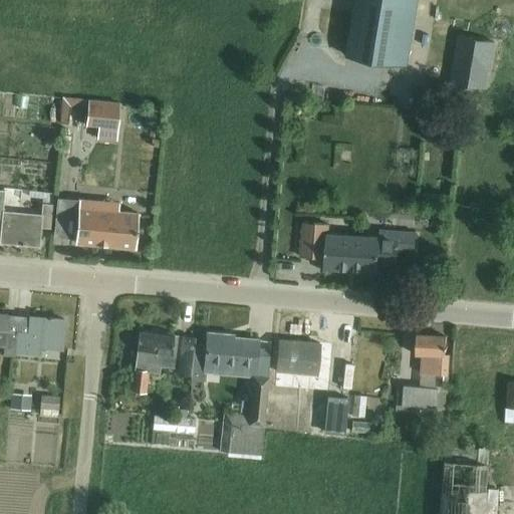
[(407,63),(418,0),(355,0),(347,53),(407,63)]
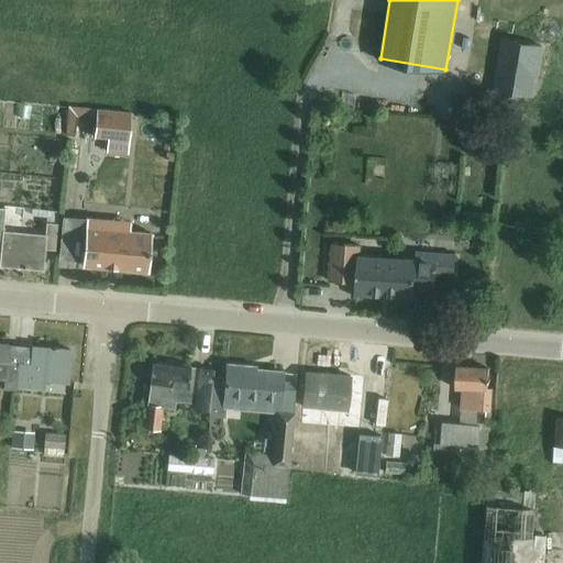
[(543,51),(510,43),(500,92),(536,99),(543,51)]
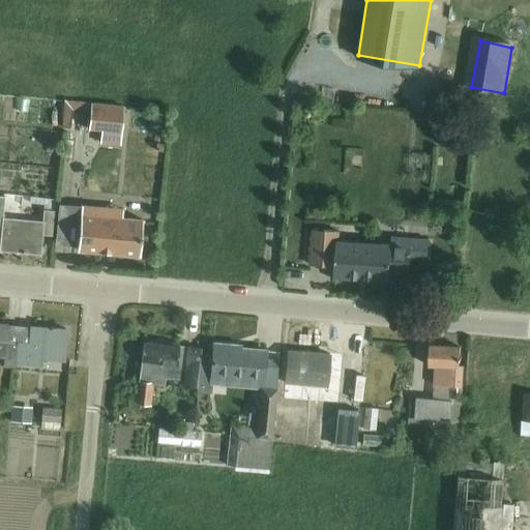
[(121,131),(123,107),(90,104),(88,128),(121,131)]
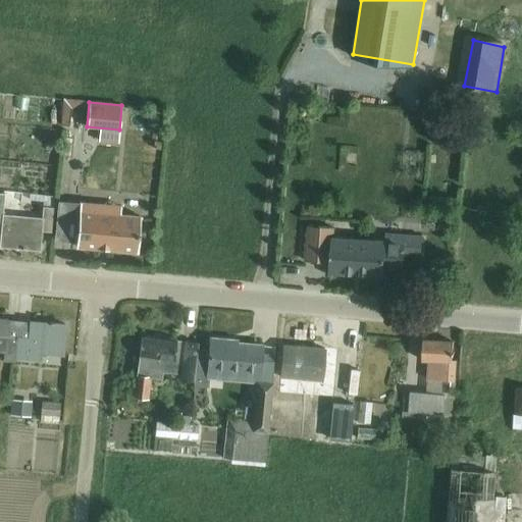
[(0,232),(0,247),(40,251),(41,231),(50,232),(52,208),(42,207),(41,218),(2,215),(4,194),(0,193),(0,226),(1,226),(0,232)]
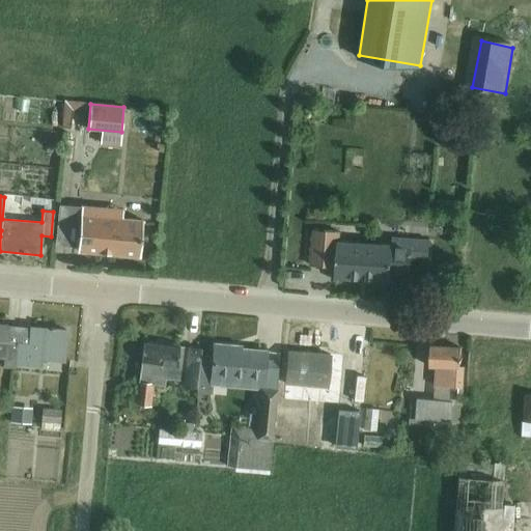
[(29,197),(29,203),(44,204),(43,211),(53,212),(54,199),(29,197)]
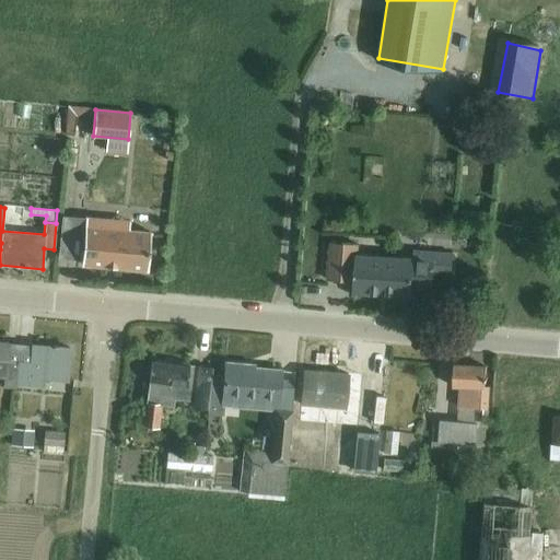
[(147,270),(150,233),(129,231),(108,229),(109,220),(98,219),(85,218),(81,265),(147,270)]
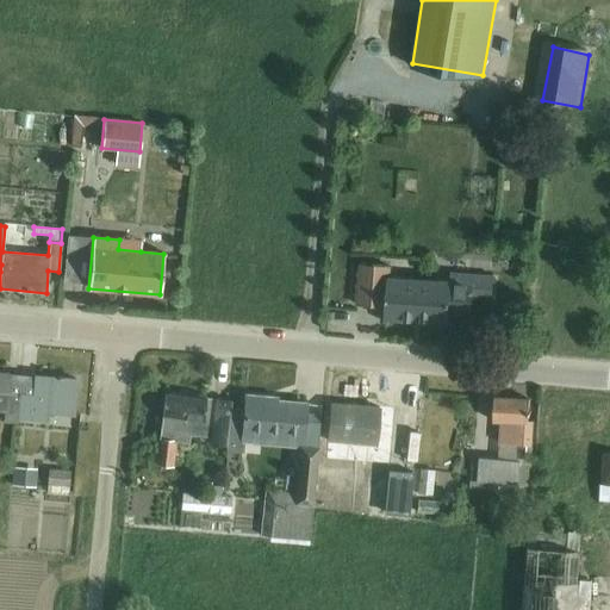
[(492,299),(493,274),(474,273),(473,281),(388,275),(386,317),(448,322),(449,311),(471,312),(472,297),(492,299)]
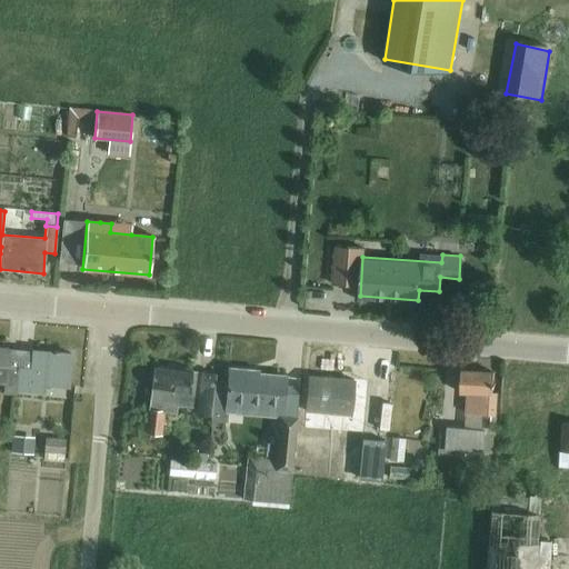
[(17,388),(19,370),(7,369),(9,347),(0,346),(0,381),(5,382),(5,391),(17,392),(17,388)]
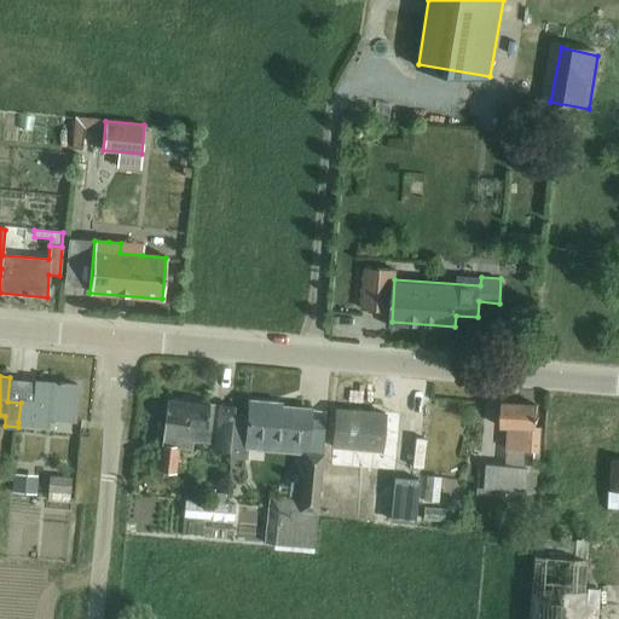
[(22,403),(21,403),(18,422),(48,426),(50,416),(75,418),(79,383),(36,380),(35,399),(23,398),(22,403)]
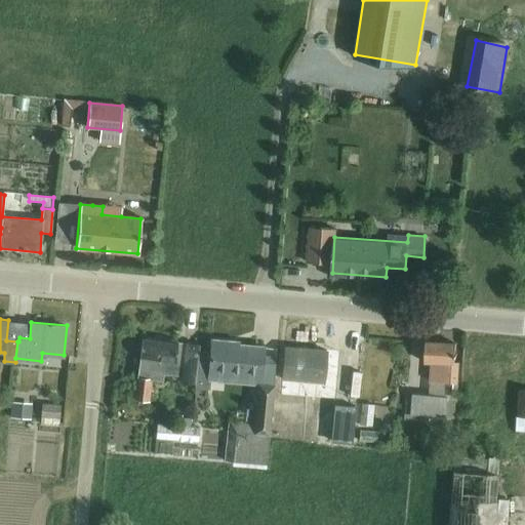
[(144,335),(134,399),(148,401),(151,379),(162,381),(164,373),(180,375),(180,382),(196,384),(197,377),(199,351),(200,344),(178,340),(156,337),(144,335)]
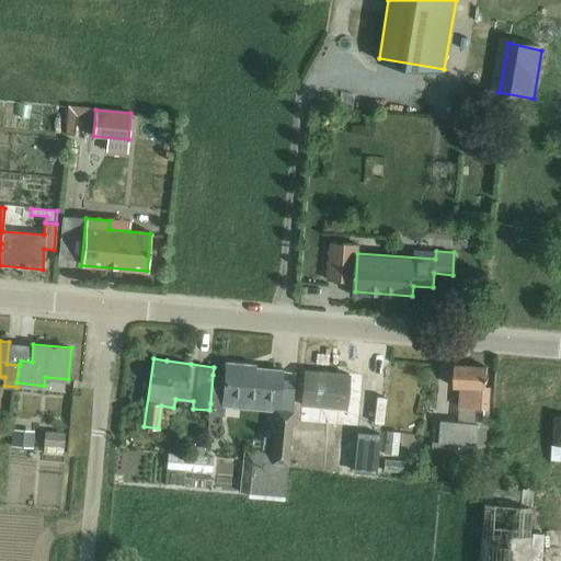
[(209,410),(209,413),(218,414),(220,393),(222,393),(220,405),(226,405),(274,410),(278,410),(281,378),(282,369),(247,366),(247,364),(227,362),(226,376),(213,375),(210,403),(209,410)]
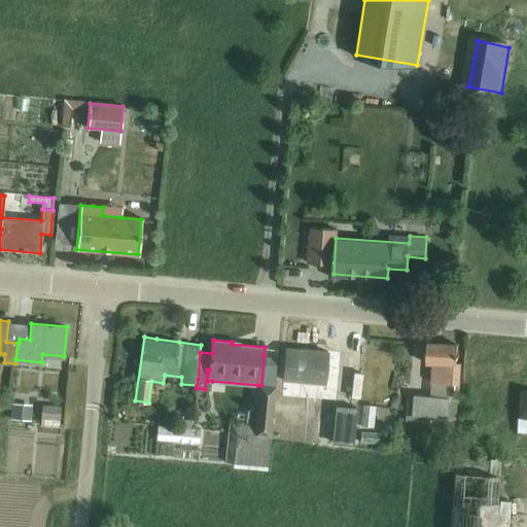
[(428,342),(427,361),(432,361),(431,381),(431,382),(447,383),(446,393),(453,394),(454,383),(460,383),(461,362),(456,362),(457,343),(428,342)]
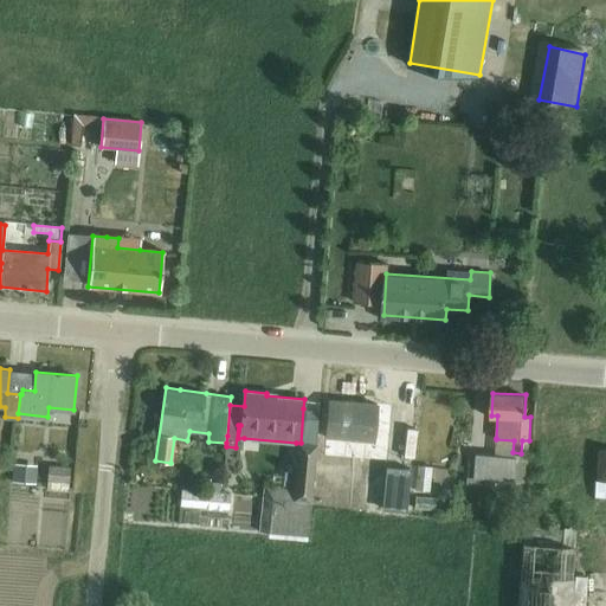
[(328,399),(323,456),(386,462),(391,405),(328,399)]
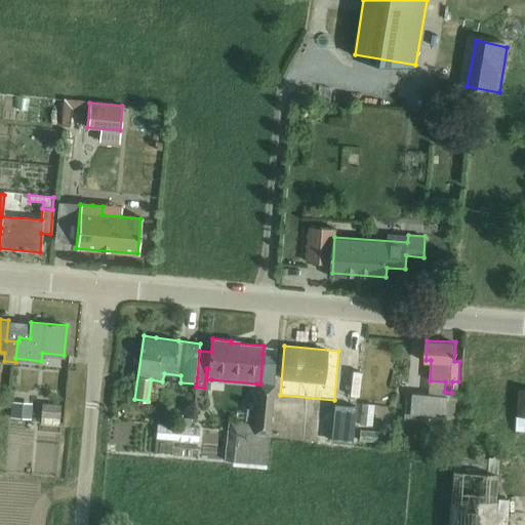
[(227,420),(224,460),(266,465),(267,465),(267,462),(269,440),(270,434),(272,408),(274,385),(272,385),(260,384),(256,384),(252,423),(227,420)]
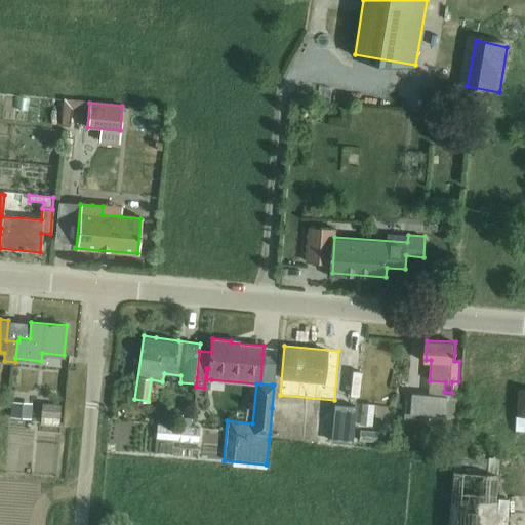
[(404,412),(403,419),(423,421),(425,413),(447,415),(454,416),(455,400),(448,399),(449,395),(444,395),(428,393),(426,393),(411,392),(409,412),(404,412)]
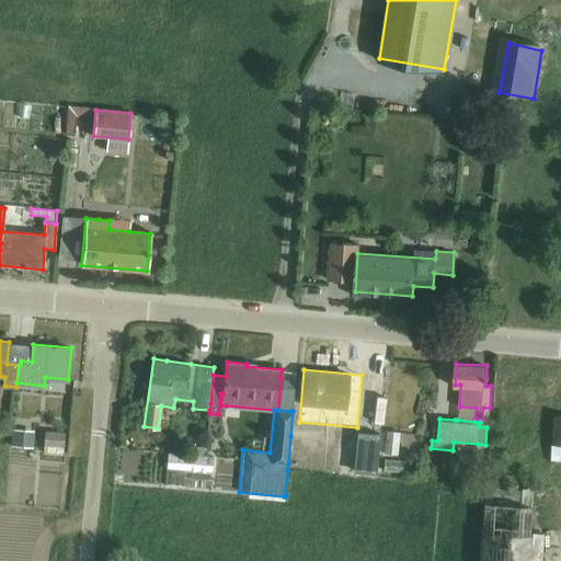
[(32,451),(33,435),(12,433),(11,449),(32,451)]
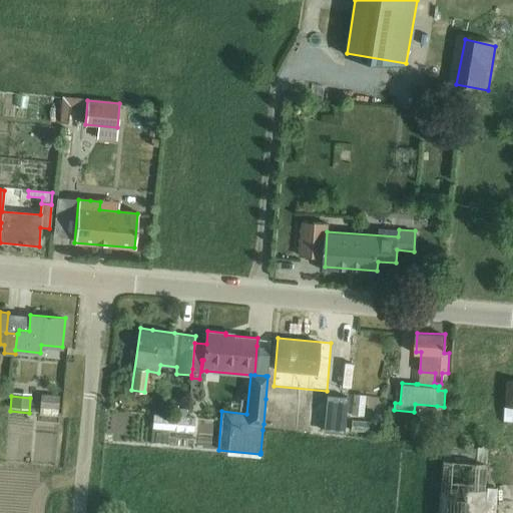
[(330,396),(327,433),(345,434),(348,397),(330,396)]
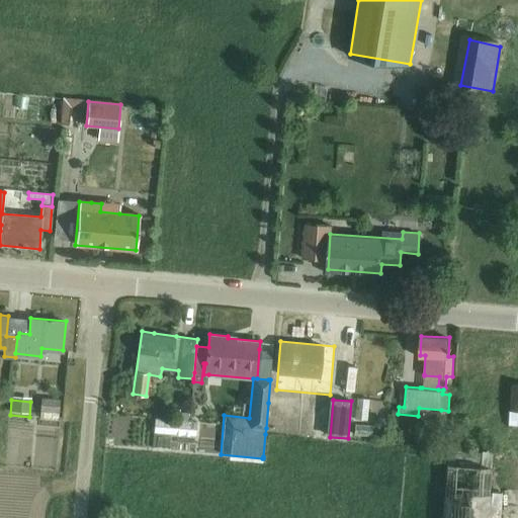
[(41,402),(40,421),(59,422),(60,403),(41,402)]
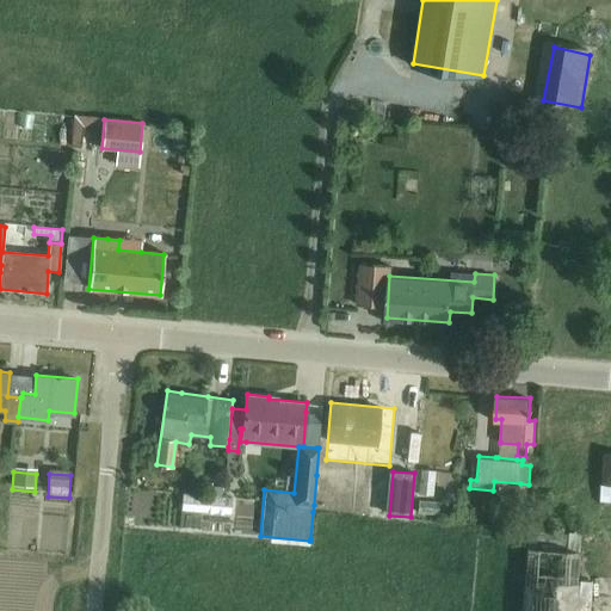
[(190,507),(190,522),(216,522),(217,489),(170,487),(168,506),(190,507)]
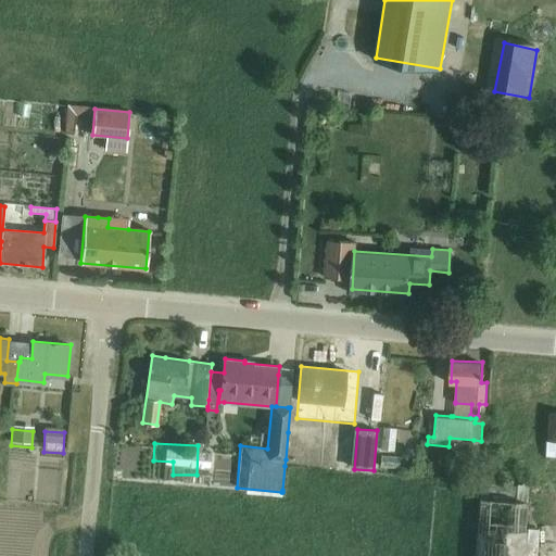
[(517,485),(516,500),(481,496),(477,555),(538,555),(540,527),(528,526),(530,501),(528,500),(529,487),(517,485)]
